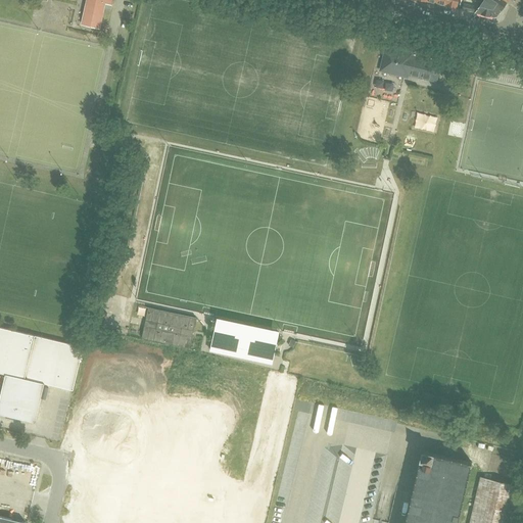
[(111,0),(87,0),(82,24),(99,28),(104,9),(105,3),(111,4),(111,0)]
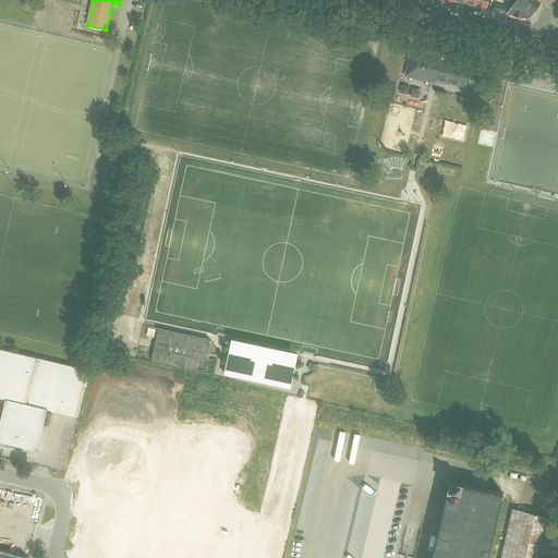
[(494,9),(528,17),(531,16),(535,11),(518,0),(508,0),(507,8),(495,4),(494,9)]
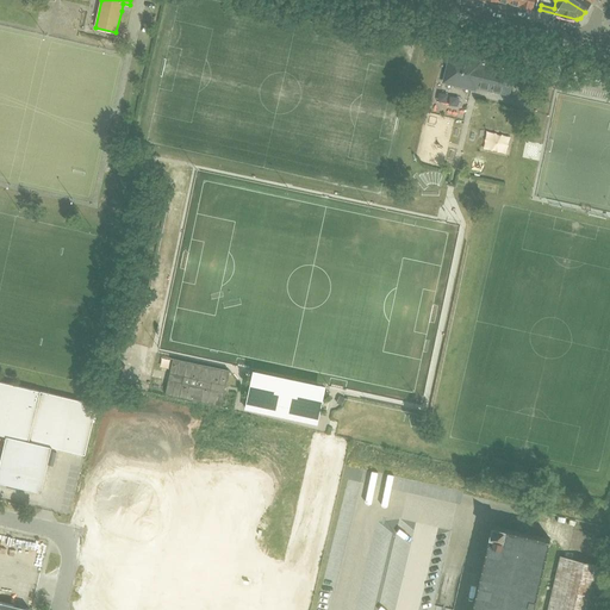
[(566,0),(585,12),(591,2),(585,0),(566,0)]
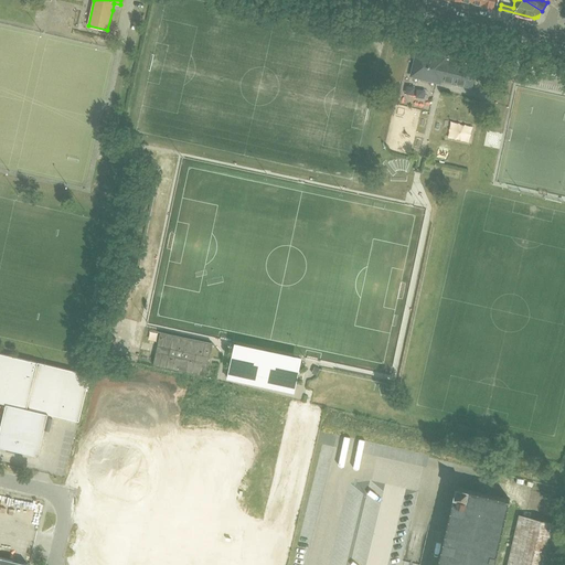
[(422,45),(419,54),(470,66),(472,57),(473,57),(473,56),(420,44),(420,45),(422,45)]
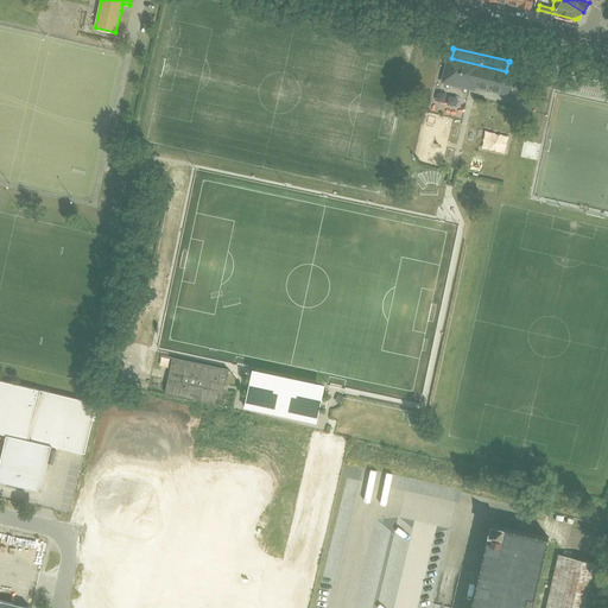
[(449,58),(444,78),(473,84),(473,86),(487,89),(487,88),(506,93),(511,73),(506,71),(451,58),(449,58)]
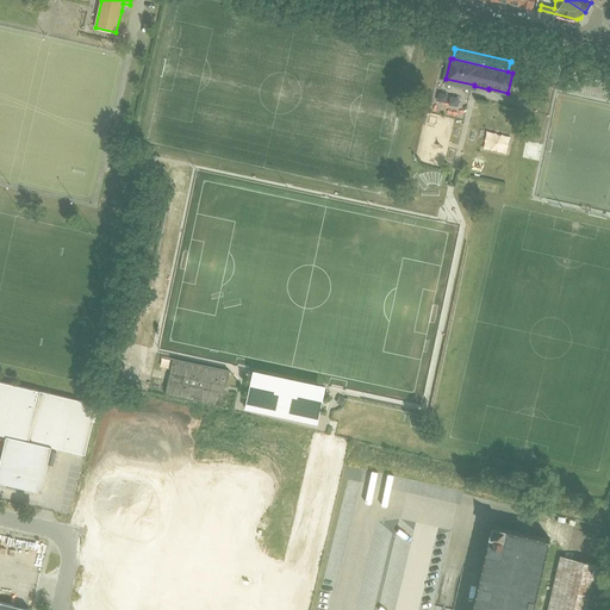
[(595,75),(576,70),(566,69),(565,74),(593,81),(595,75)]
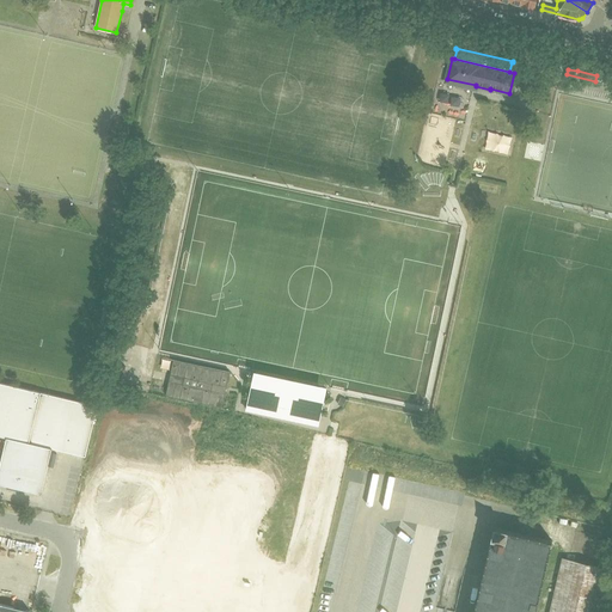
[(230,372),(173,360),(165,396),(222,408),(230,372)]
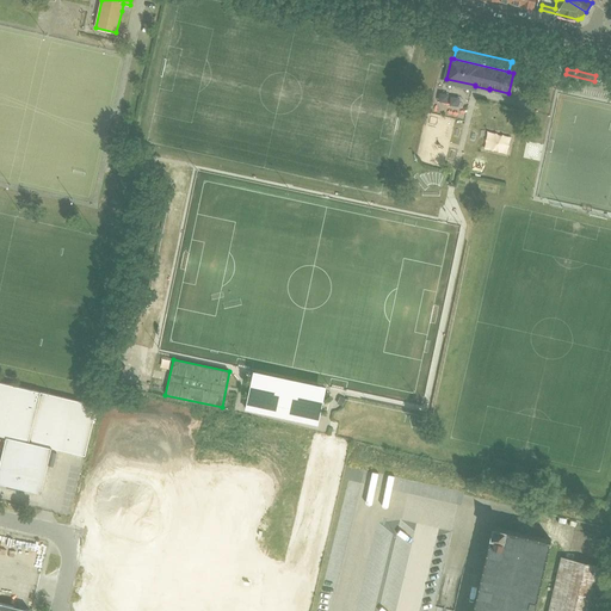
[(325,388),(292,381),(287,380),(254,372),(253,374),(253,377),(252,381),(251,386),(250,394),(246,409),(318,425),(321,409),(322,400),(323,396),(325,393),(325,389),(325,388)]
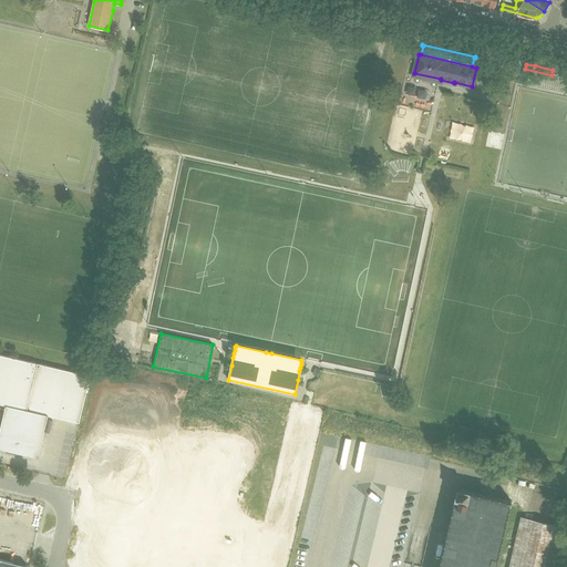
[(38,457),(48,415),(79,422),(90,375),(59,369),(0,353),(0,403),(6,405),(0,428),(0,447),(6,450),(18,452),(38,457)]
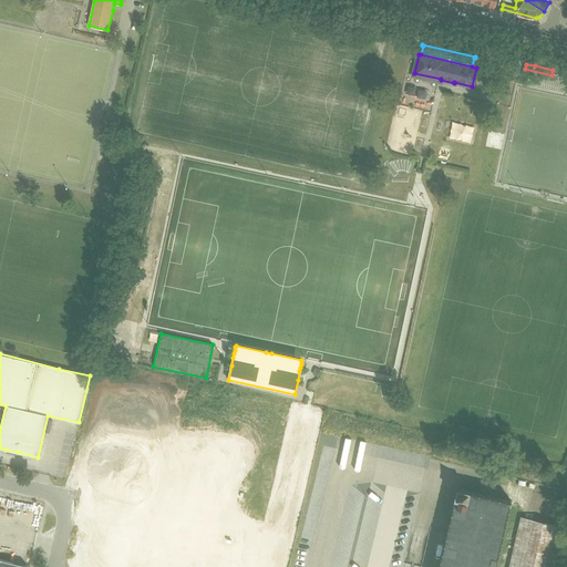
[(495,566),(512,501),(457,488),(439,566),(495,566)]
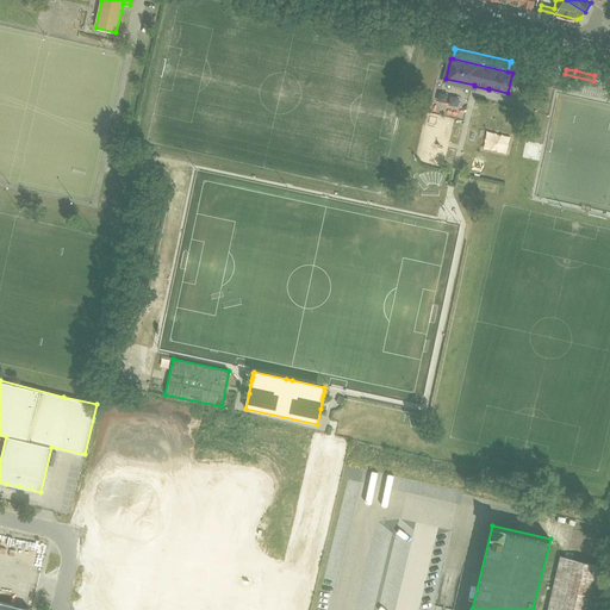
[(107,556),(97,604),(122,609),(285,609),(288,599),(107,556)]
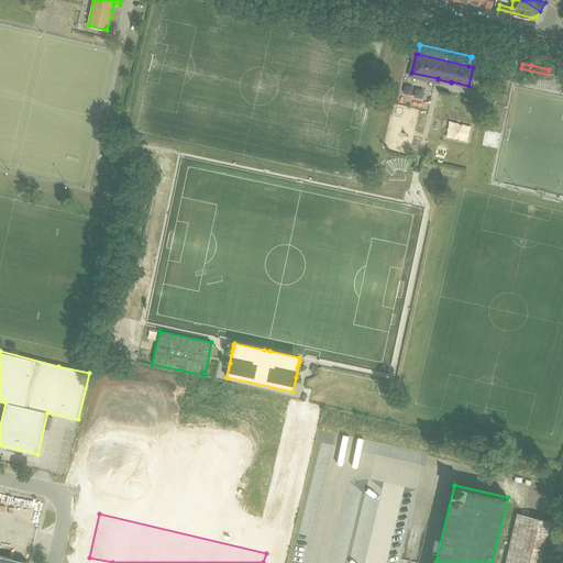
[(551,562),(561,523),(551,521),(518,514),(506,562),(551,562)]
